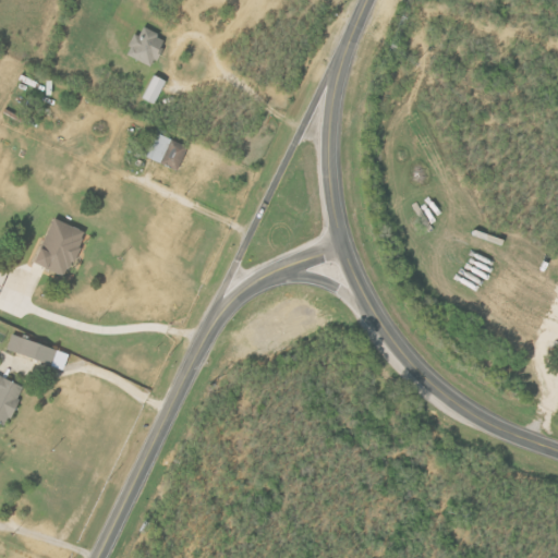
[(162,38),(138,27),(134,37),(130,35),(120,55),(148,68),(162,38)]
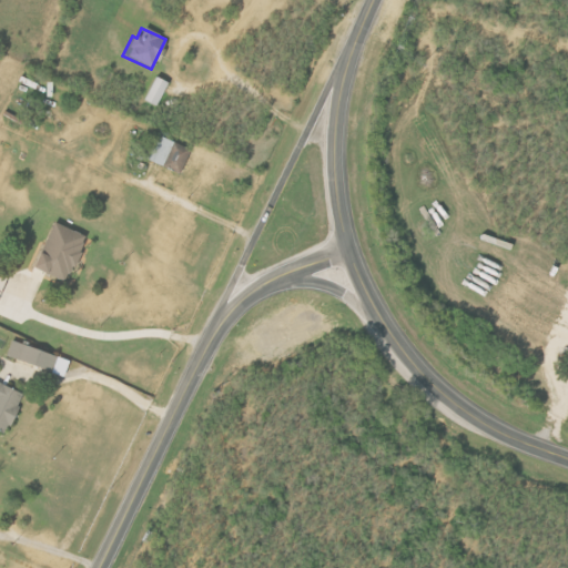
[(155,107),(166,83),(152,77),(141,101),(155,107)]
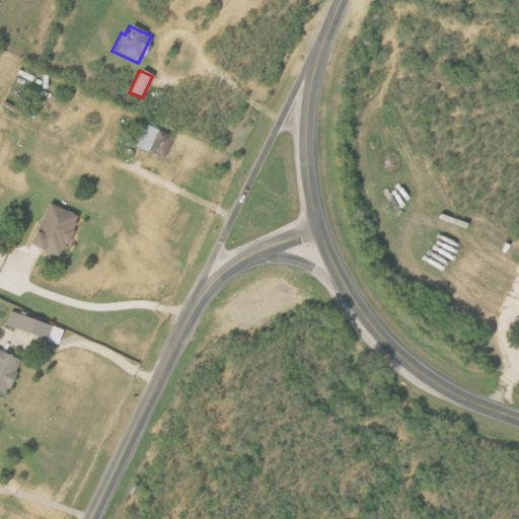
[(170,137),(142,124),(132,146),(160,159),(170,137)]
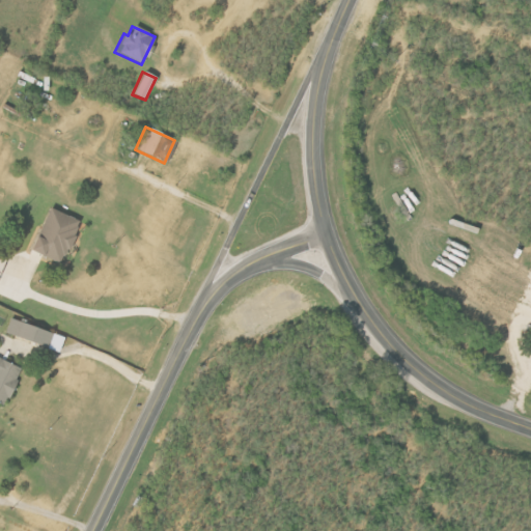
[(35,251),(66,263),(83,220),(52,207),(35,251)]
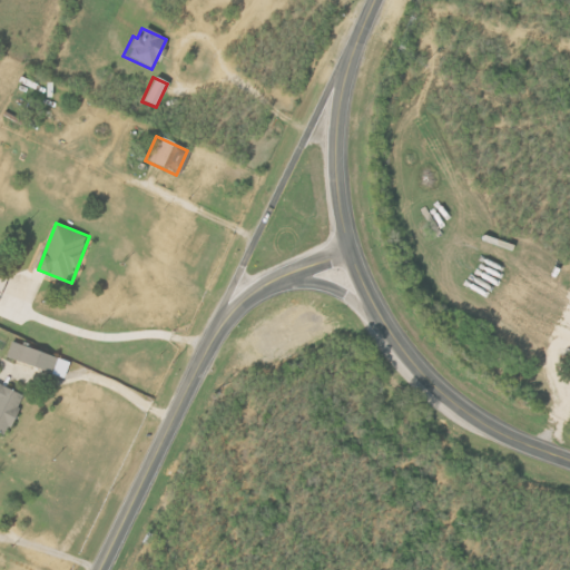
[(68,376),(72,359),(22,346),(18,363),(68,376)]
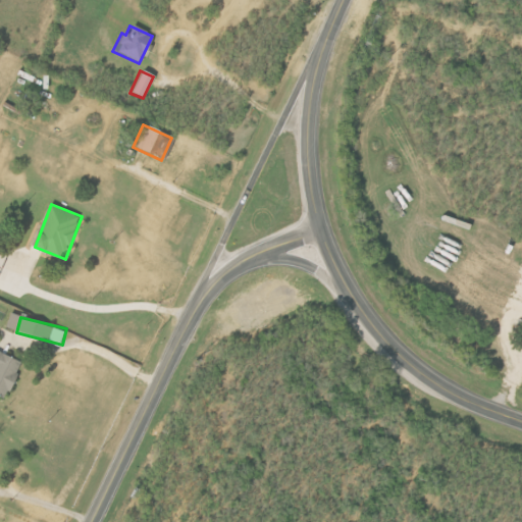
[(0,395),(9,398),(23,361),(0,351),(0,395)]
